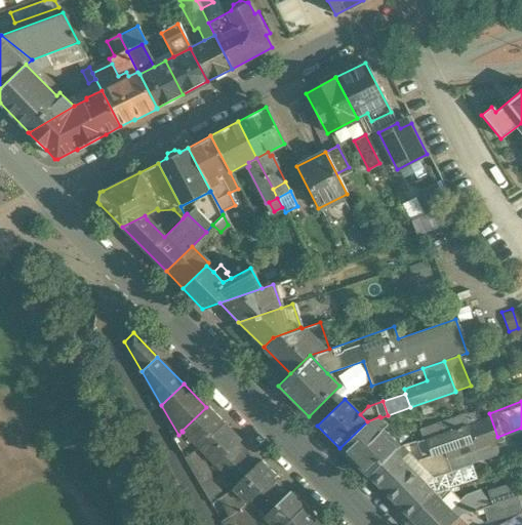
[(206,407),(182,431),(183,432),(198,447),(223,422),(206,407)]
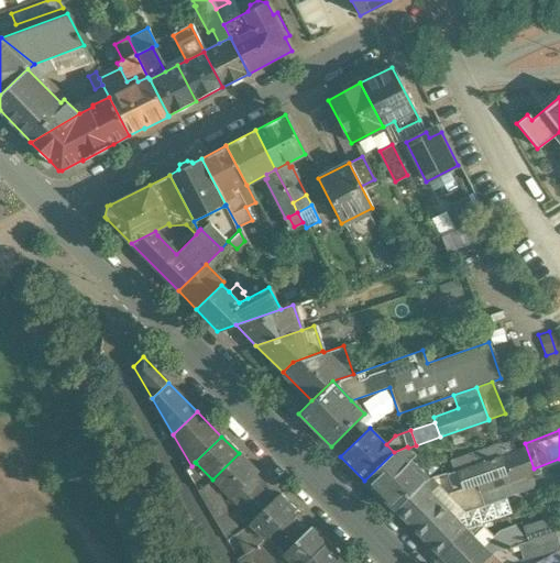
[(497,445),(468,455),(471,465),(501,455),(497,445)]
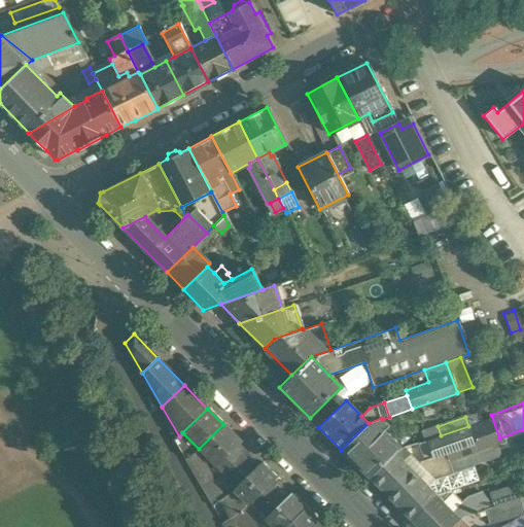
[(369,423),(341,450),(369,478),(394,453),(394,454),(399,448),(383,430),(387,425),(382,419),(381,418),(369,423)]
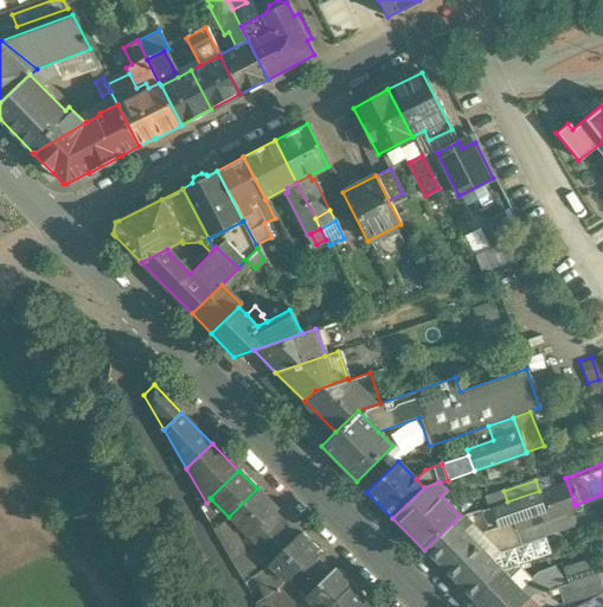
[(507,502),(481,511),(487,531),(482,532),(473,542),(487,556),(519,545),(513,531),(538,524),(538,523),(571,512),(560,484),(539,491),(507,502)]
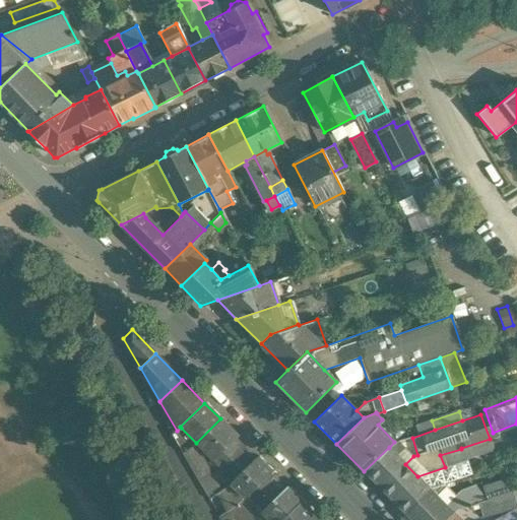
[(220,418),(196,443),(211,459),(211,460),(233,438),(234,439),(237,435),(220,418)]
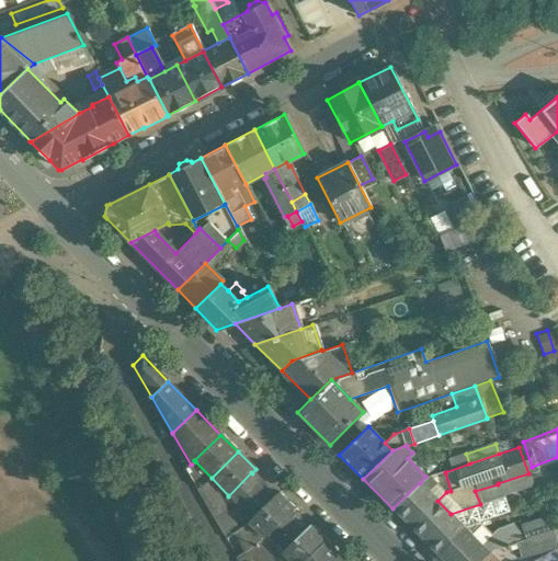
[(212,478),(195,461),(191,465),(184,468),(193,484),(196,481),(200,485),(212,478)]
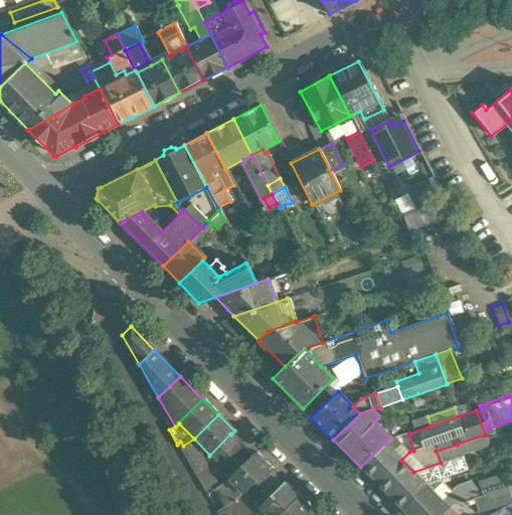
[(230,434),(209,456),(209,455),(206,458),(213,465),(237,441),(231,435),(230,434)]
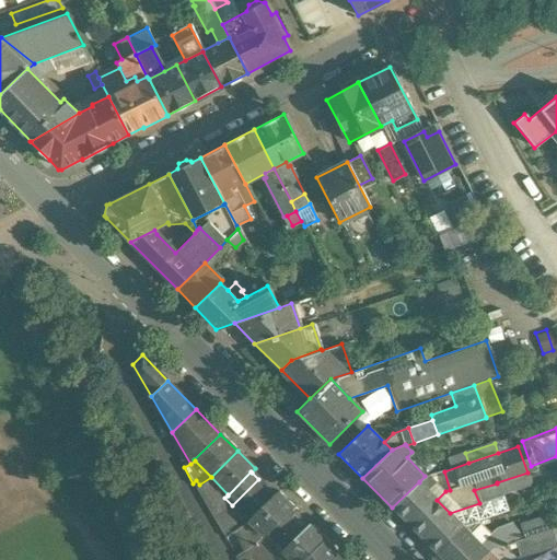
[(228,494),(211,477),(199,485),(195,488),(207,509),(224,498),(228,494)]
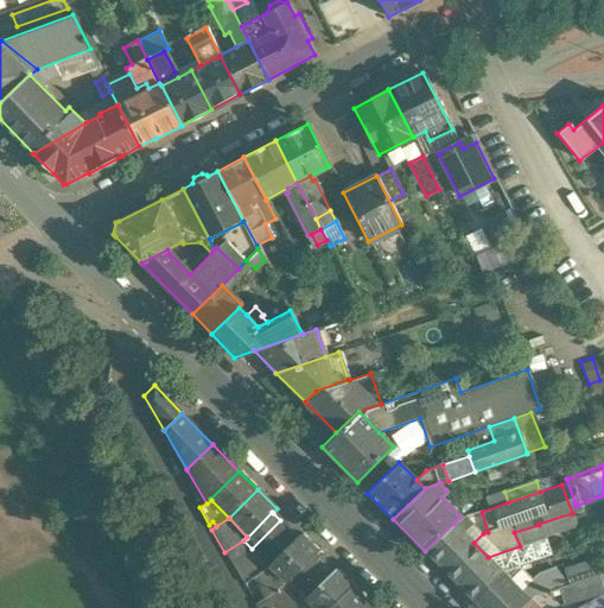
[(280,520),(252,549),(268,565),(297,537),(280,520)]
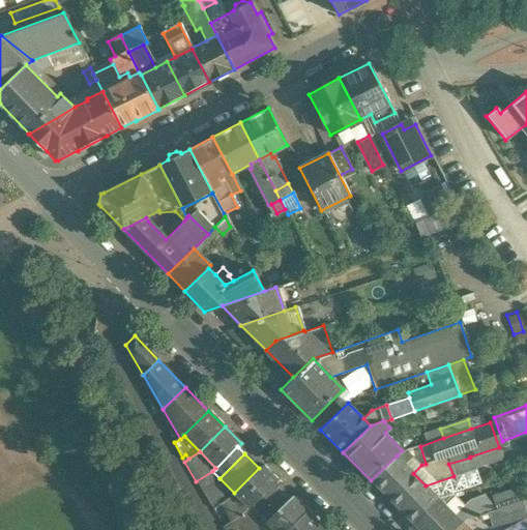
[(397,455),(371,480),(384,495),(410,470),(397,457),(397,455)]
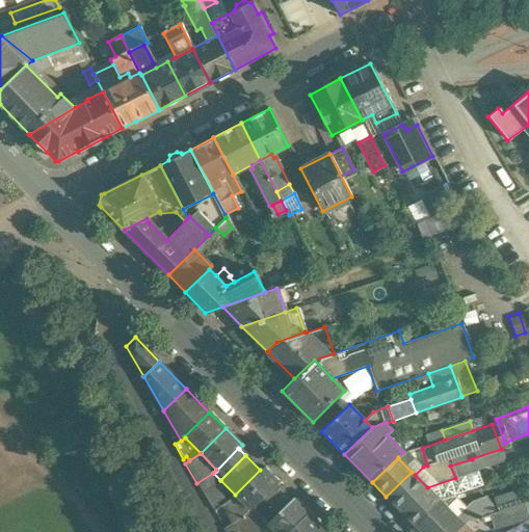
[(472,459),(450,466),(455,478),(427,487),(440,500),(481,485),(475,469),(472,458),(472,459)]
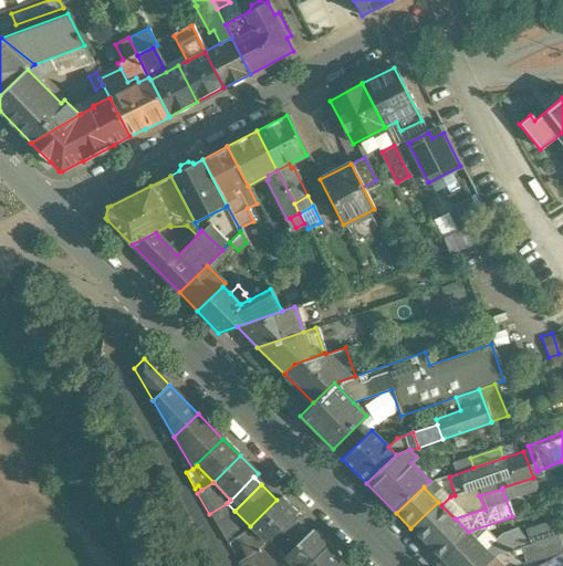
[(277,500),(250,526),(259,535),(264,542),(292,516),(292,517),(296,513),(280,496),(277,500)]
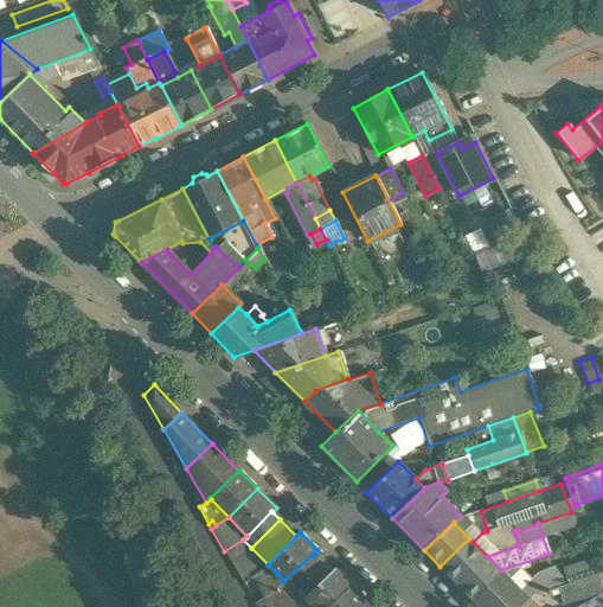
[(469,538),(440,567),(473,599),(501,570),(487,556),(473,542),(469,538)]
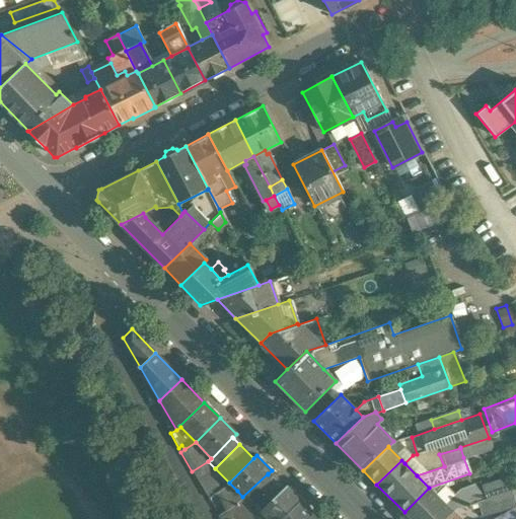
[(208,461),(192,471),(197,479),(209,470),(210,470),(215,468),(208,461)]
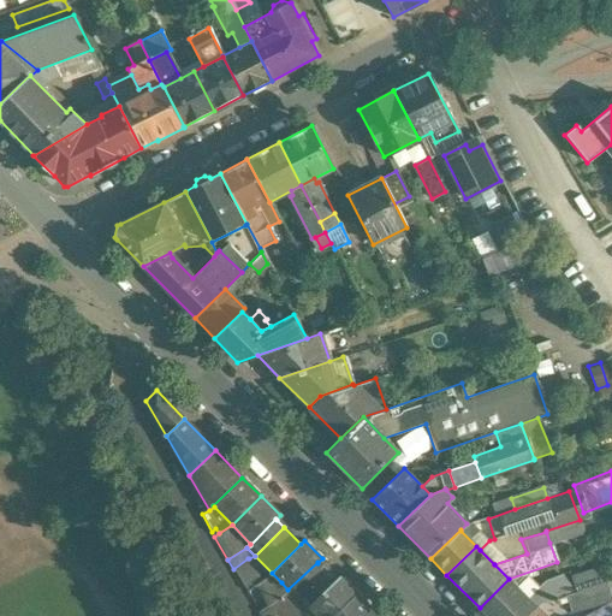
[(248,558),(233,569),(245,591),(261,581),(262,581),(249,558),(248,558)]
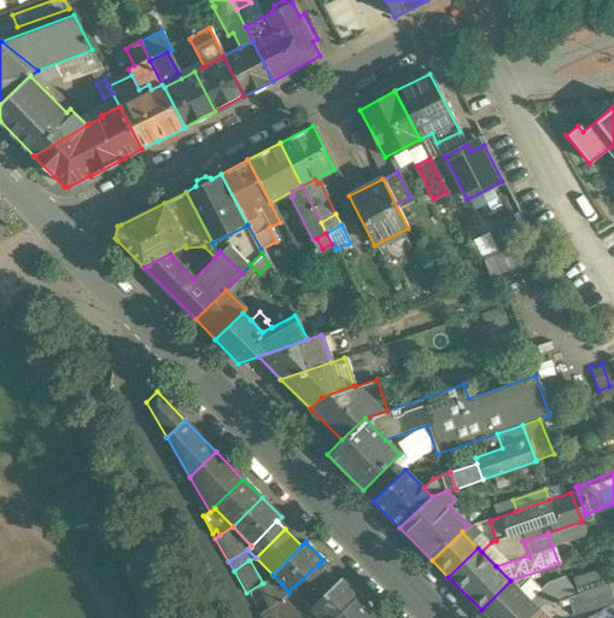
[(319,564),(288,592),(290,592),(307,610),(309,607),(335,582),(319,565),(319,564)]
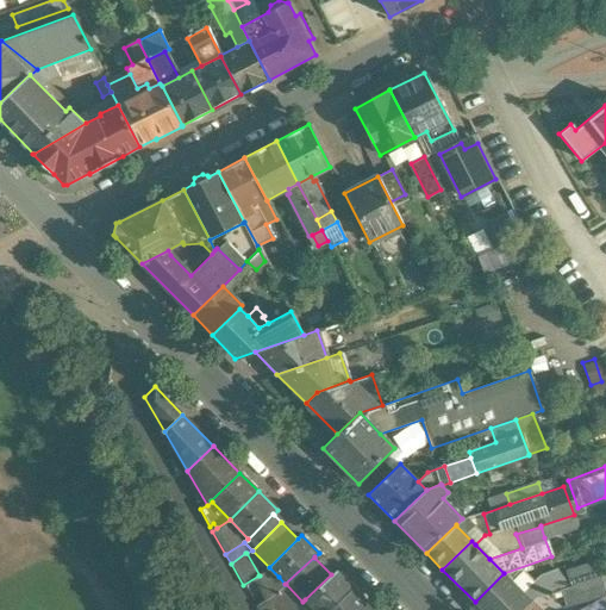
[(260,576),(258,576),(243,585),(250,597),(263,587),(279,577),(269,567),(260,576)]
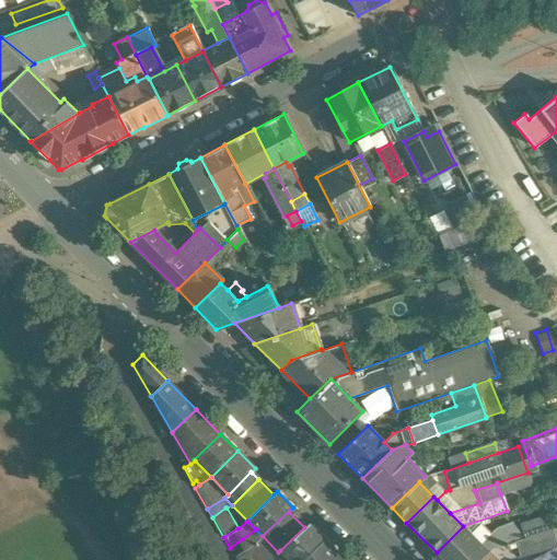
[(304,527),(280,550),(288,558),(289,559),(302,559),(324,539),(309,523),(304,527)]
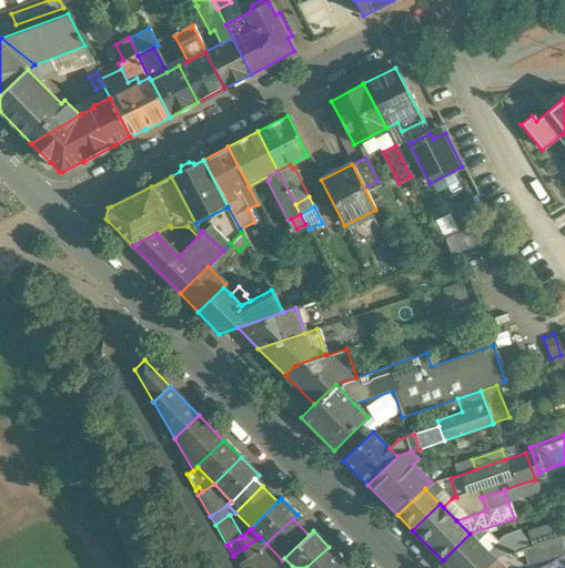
[(470,534),(443,560),(450,567),(484,567),(494,559),(486,551),(470,534)]
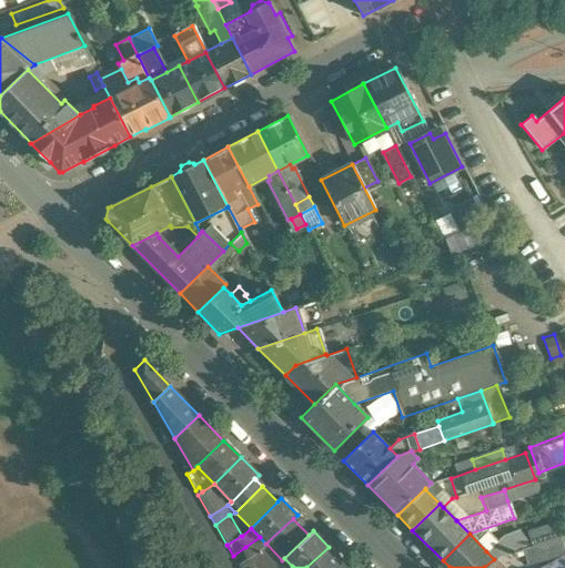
[(506,539),(503,536),(486,551),(494,559),(497,557),(517,550),(506,539)]
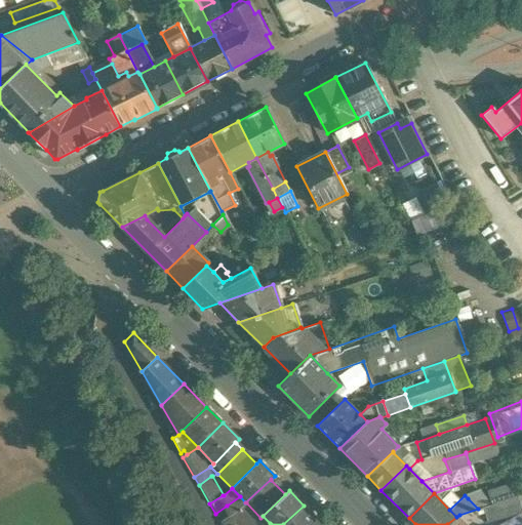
[(232,515),(246,502),(245,502),(240,496),(227,506),(232,515)]
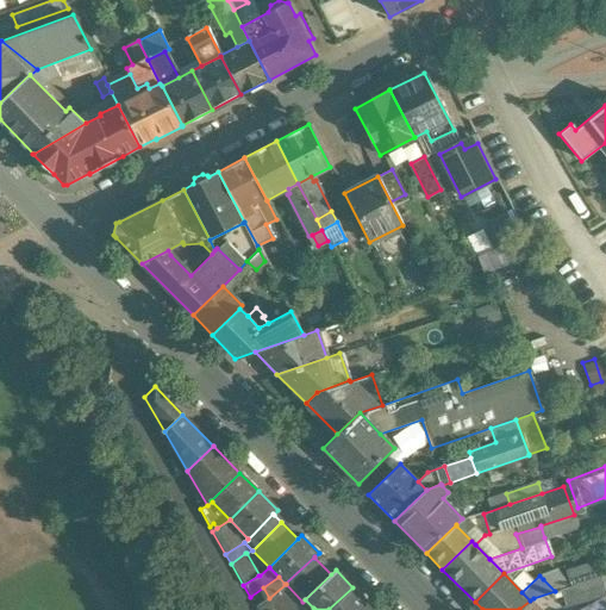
[(599,577),(560,590),(564,607),(604,596),(599,577)]
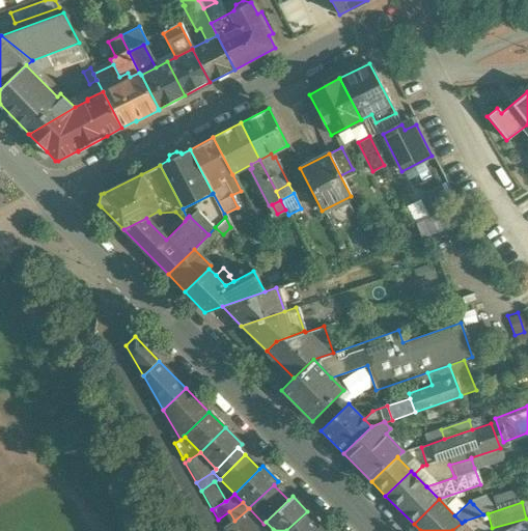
[(249,508),(234,521),(235,522),(241,530),(254,530),(264,524),(249,508)]
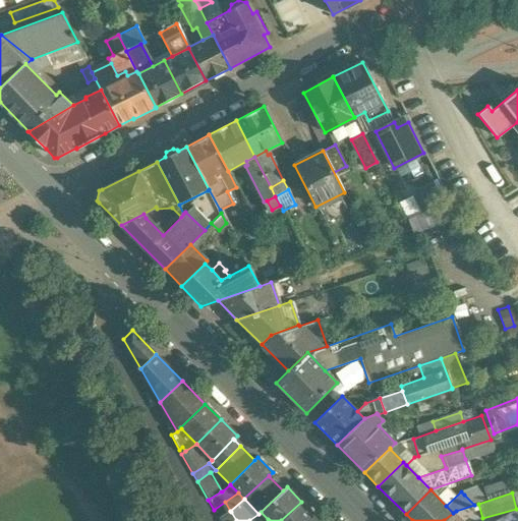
[(225,502),(214,510),(220,520),(222,520),(229,517),(228,514),(231,512),(230,511),(225,502)]
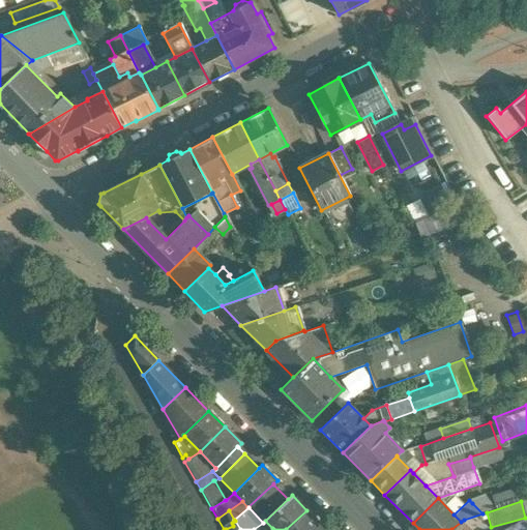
[(306,510),(286,529),(322,529),(324,528),(306,510)]
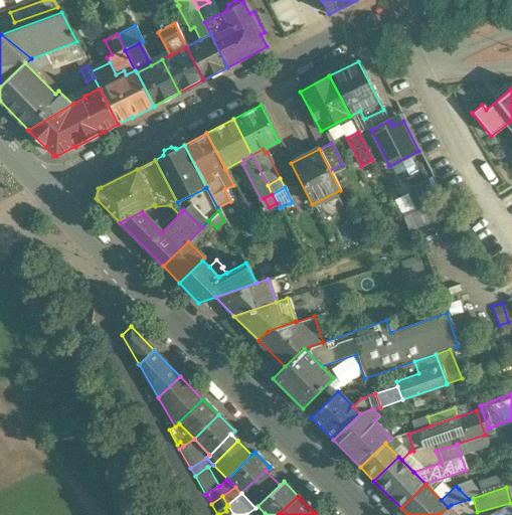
[(476,514),(465,503),(455,514),(456,514),(476,514)]
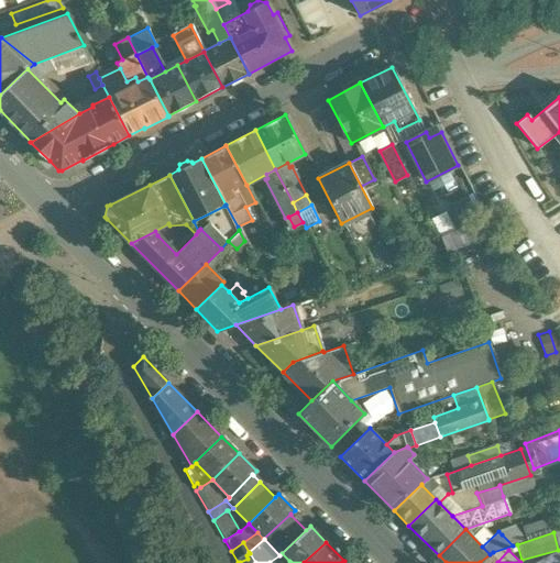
[(559,562),(559,554),(556,551),(535,562),(559,562)]
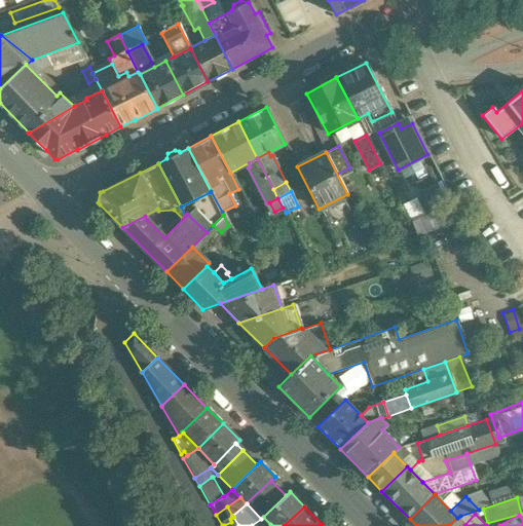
[(231,522),(224,525),(238,525),(233,517),(230,519),(231,522)]
